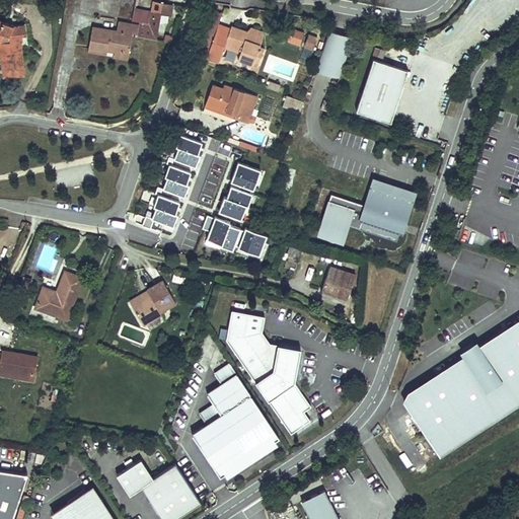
[(141,22),(120,18),(118,29),(94,25),(91,51),(108,53),(109,48),(118,49),(118,50),(131,52),(134,32),(159,36),(163,10),(172,11),(173,0),(154,0),(151,19),(142,18),(141,22)]
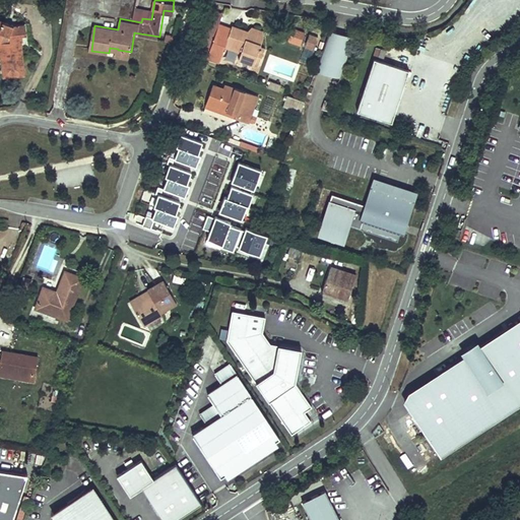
[(23,73),(20,35),(24,35),(23,22),(13,23),(0,18),(0,42),(1,43),(5,75),(23,73)]
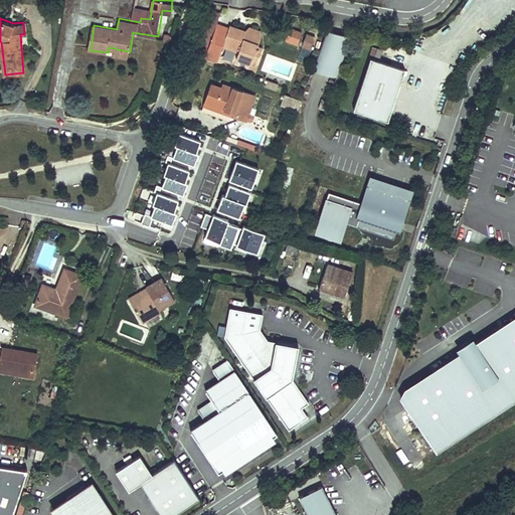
[(221,26),(214,46),(222,48),(222,46),(224,43),(238,48),(237,51),(236,57),(255,64),(262,47),(255,44),(259,35),(244,30),(228,25),(227,28),(221,26)]
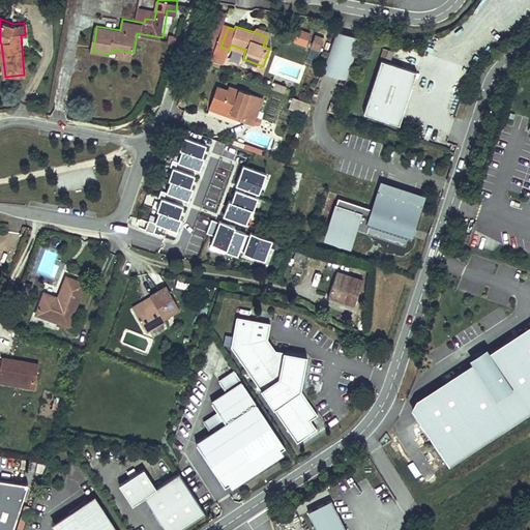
[(254,27),(252,31),(266,36),(268,31),(254,27)]
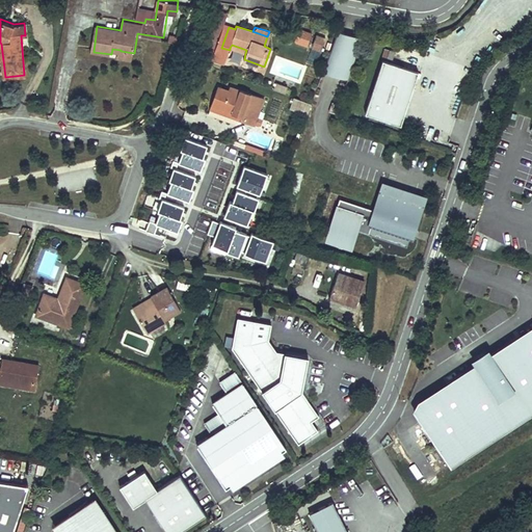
[(336,31),(323,74),(349,81),(362,38),(336,31)]
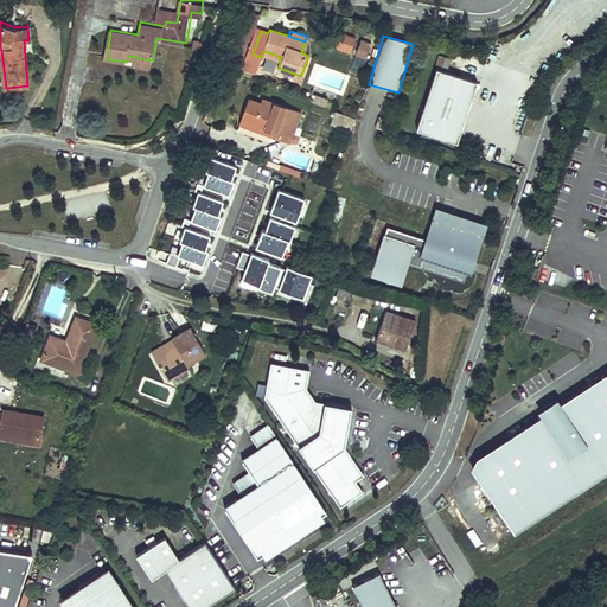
[(358,40),(355,56),(366,59),(370,43),(358,40)]
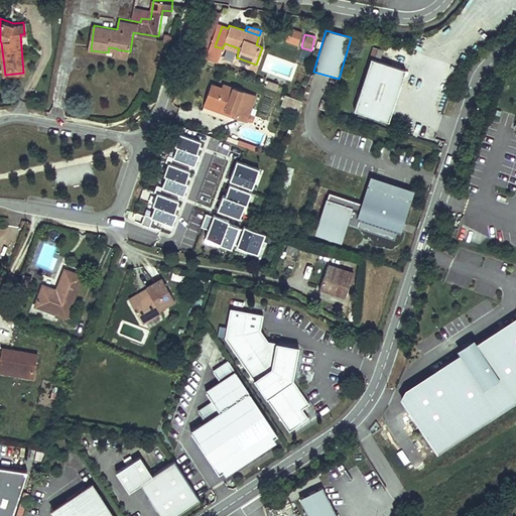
[(225,43),(223,46),(238,51),(239,48),(225,43)]
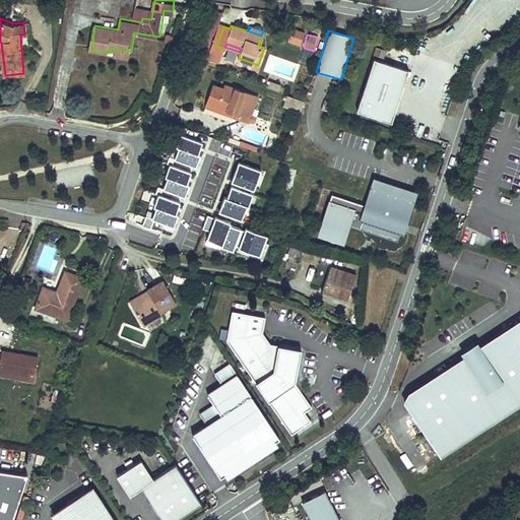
[(388,121),(404,71),(369,59),(352,109),(388,121)]
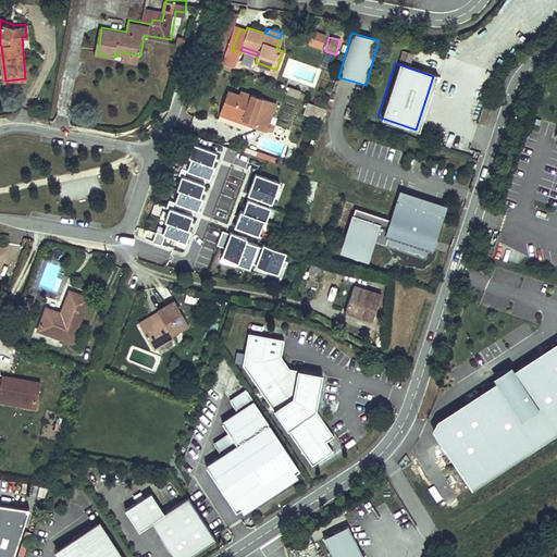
[(287,86),(285,94),(298,98),(300,90),(287,86)]
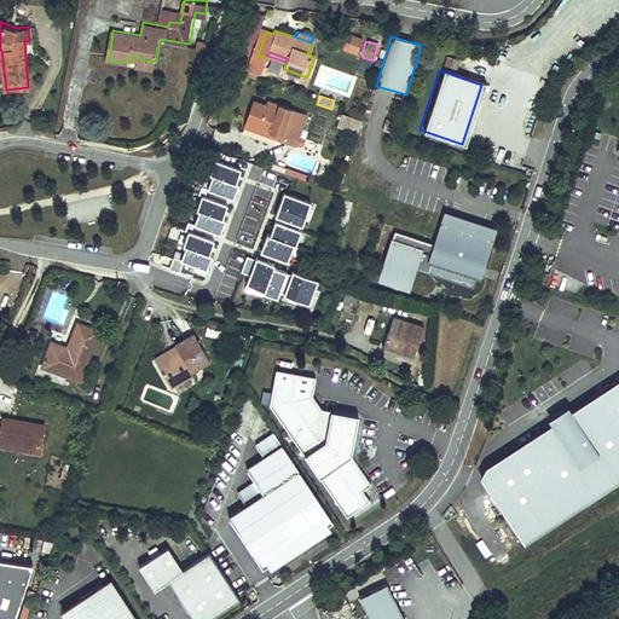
[(254,99),(246,122),(281,136),(279,139),(295,145),(307,113),(290,106),(289,111),(254,99)]
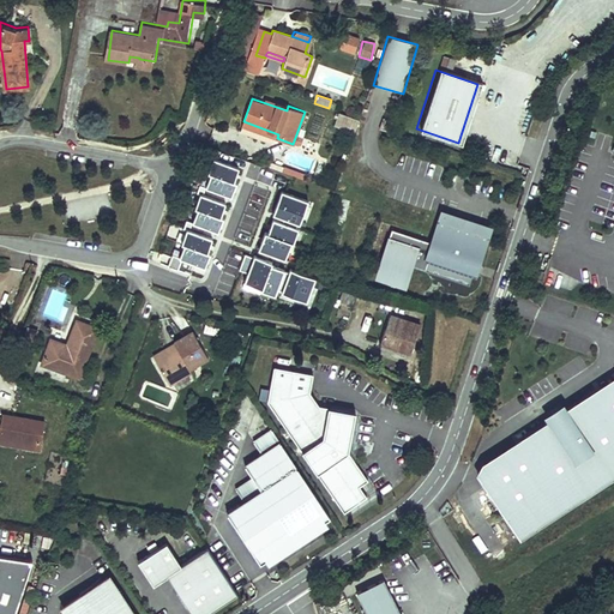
[(339,113),(335,126),(353,134),(359,122),(339,113)]
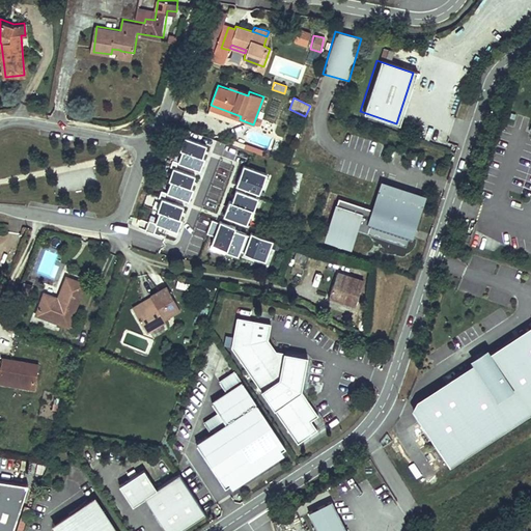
[(211,105),(210,108),(240,119),(241,116),(211,105)]
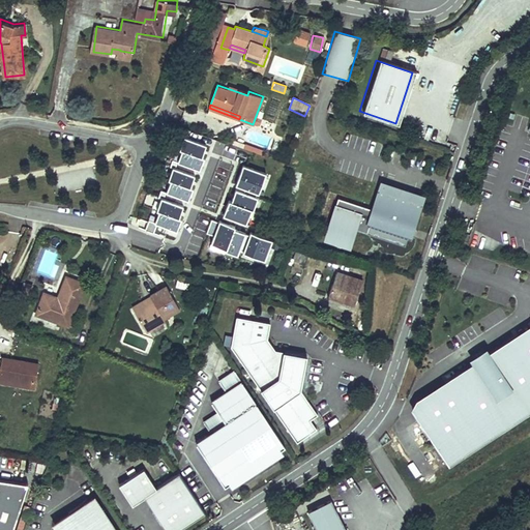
[(239,166),(226,218),(249,225),(264,172),(239,166)]
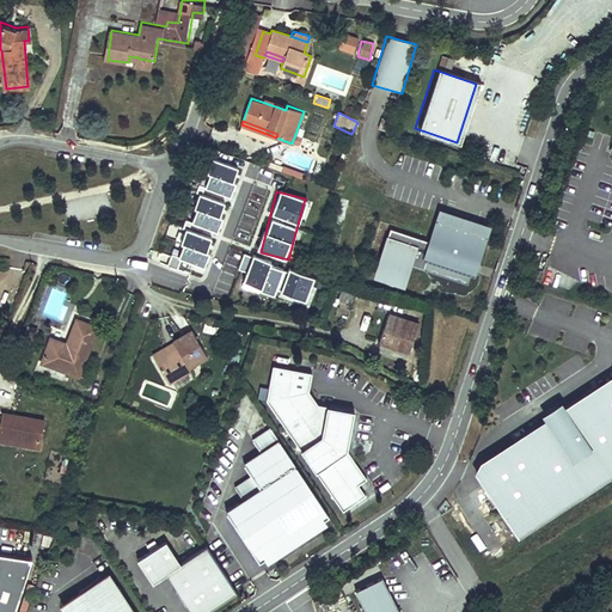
[(485,227),(444,215),(426,271),(467,283),(471,271),(467,269),(470,262),(475,263),(485,227)]
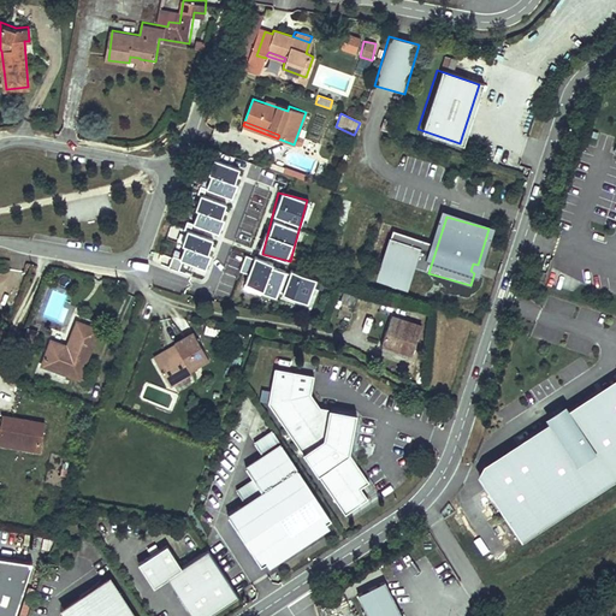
[(246,255),(241,271),(248,273),(244,285),(276,297),(285,270),(246,255)]
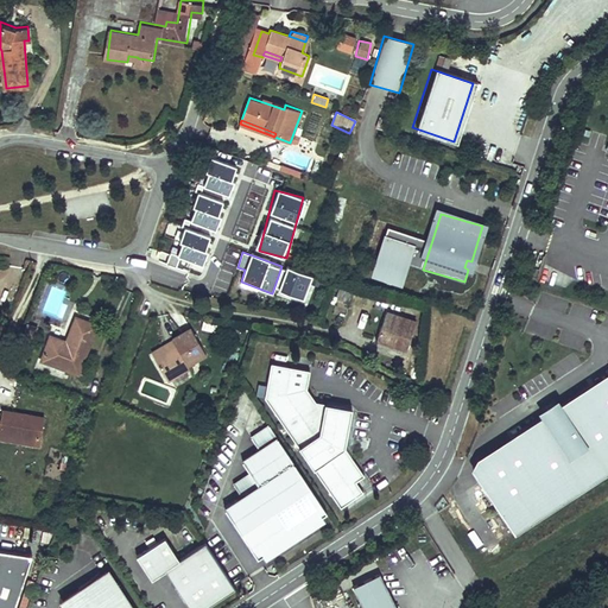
[(277,291),(303,301),(312,277),(286,267),(277,291)]
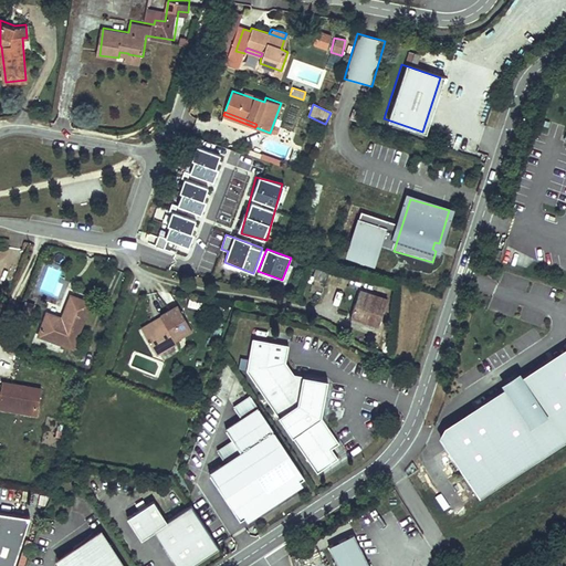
[(202,260),(200,266),(212,270),(213,263),(202,260)]
